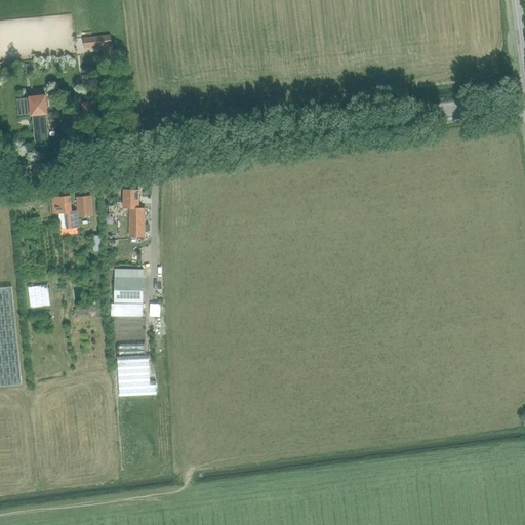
[(118,35),(118,33),(82,38),(82,39),(74,40),(75,49),(84,48),(84,49),(119,45),(118,35)]
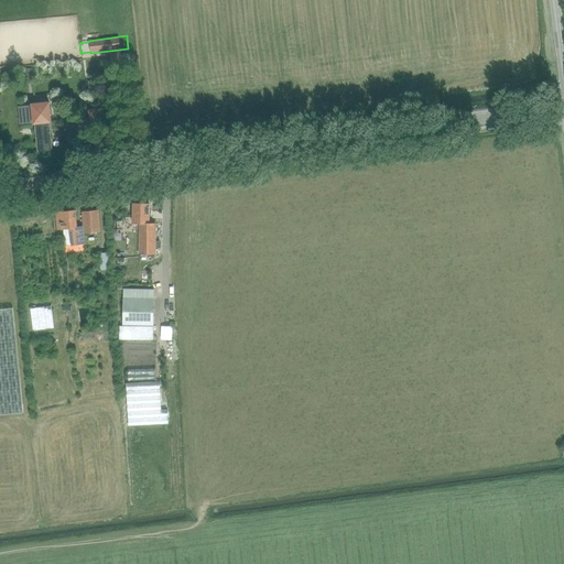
[(35,126),(39,152),(52,150),(49,123),(51,123),(49,104),(31,105),(31,107),(20,108),(21,125),(33,123),(33,126),(35,126)]
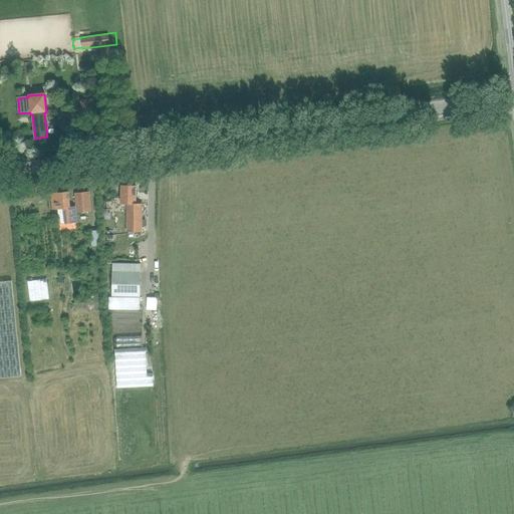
[(119,204),(125,204),(135,205),(135,204),(136,186),(120,186),(119,204)]
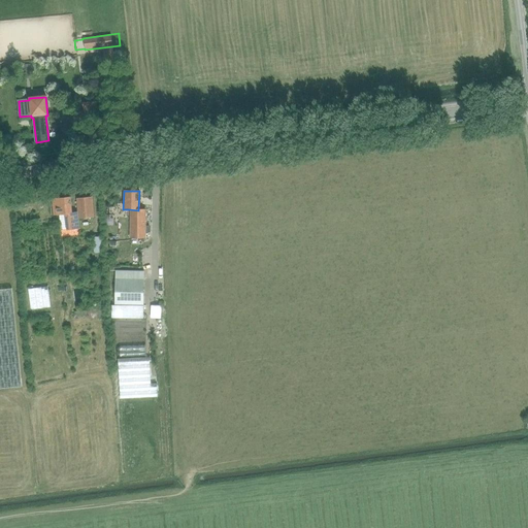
[(71,198),(59,199),(53,199),(54,216),(65,215),(67,230),(78,229),(77,220),(94,218),(92,198),(76,199),(77,206),(71,206),(71,198)]
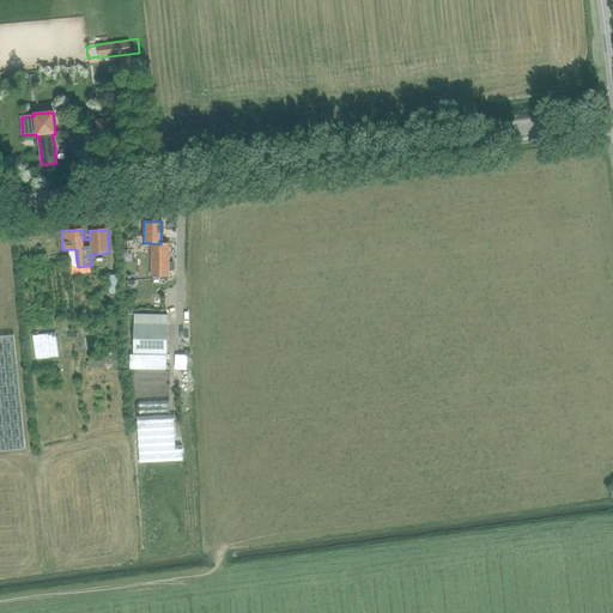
[(168,243),(161,243),(161,244),(150,243),(151,275),(168,277),(168,243)]
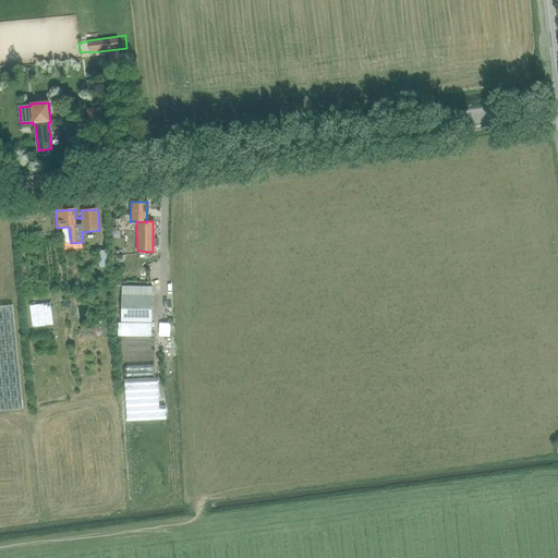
[(121,286),(121,294),(120,322),(117,322),(117,335),(150,336),(152,287),(121,286)]
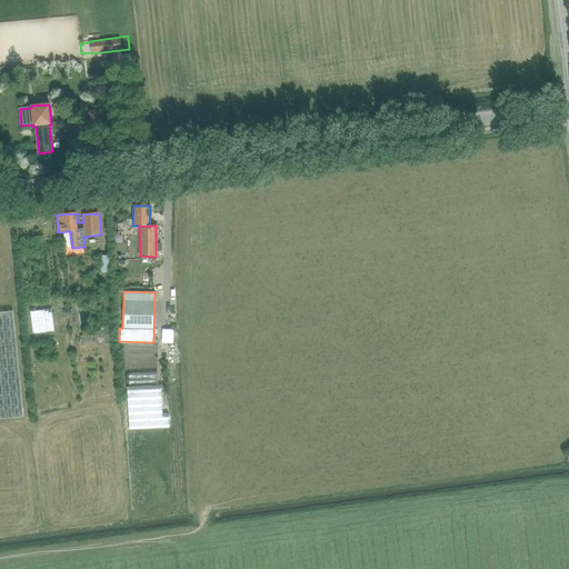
[(0,419),(22,418),(13,311),(0,312),(0,419)]
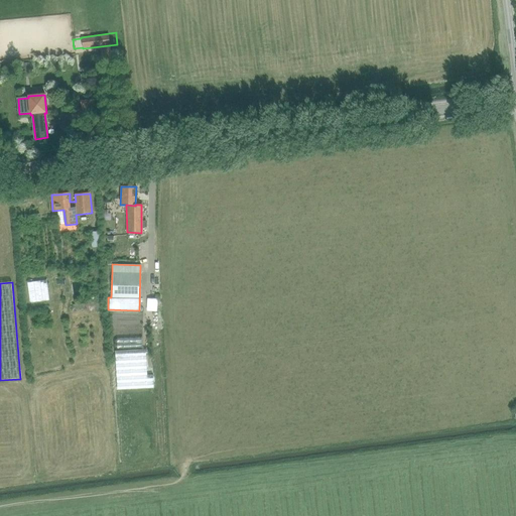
[(147,376),(145,350),(115,351),(117,390),(154,388),(153,375),(147,376)]
